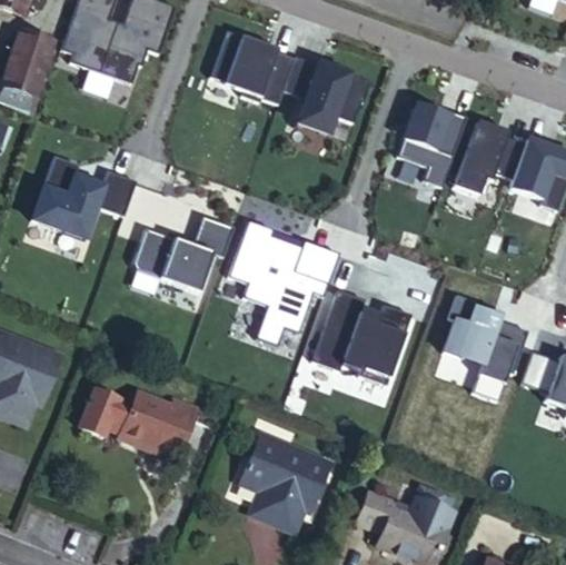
[(0,0),(0,3),(25,15),(30,0),(0,0)]
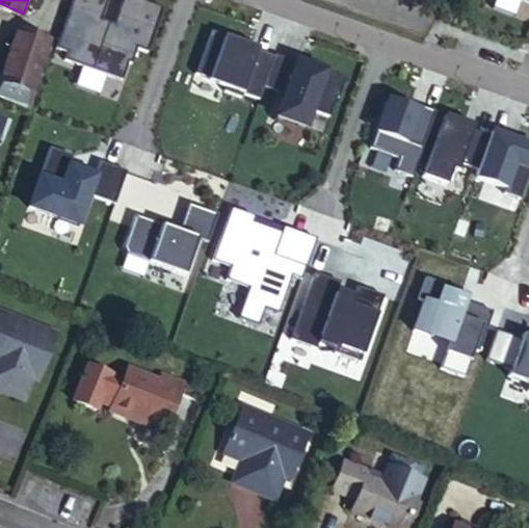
[(128,58),(131,59),(136,44),(148,48),(161,3),(152,0),(120,0),(113,21),(100,17),(105,0),(67,0),(55,38),(53,45),(68,49),(64,57),(122,76),(128,58)]
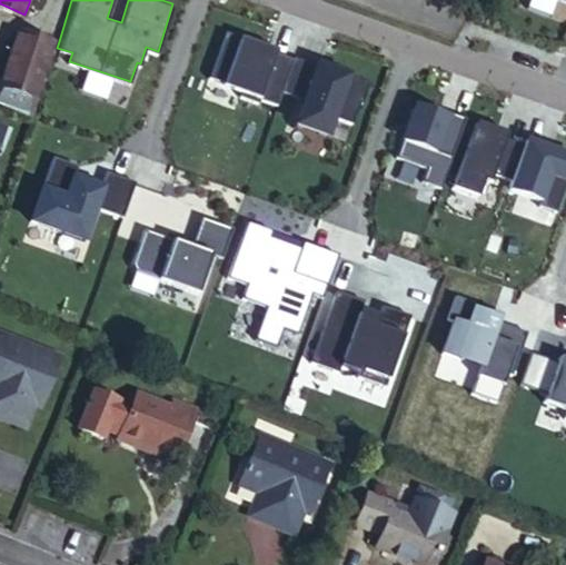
[(284,89),(295,58),(276,51),(276,53),(256,47),(257,41),(227,30),(210,76),(244,88),(241,96),(259,101),(261,97),(278,103),(284,89)]
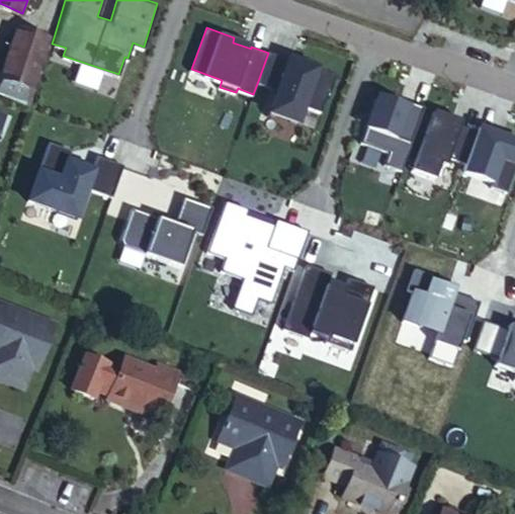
[(54,37),(22,28),(7,80),(38,89),(52,44),(54,37)]
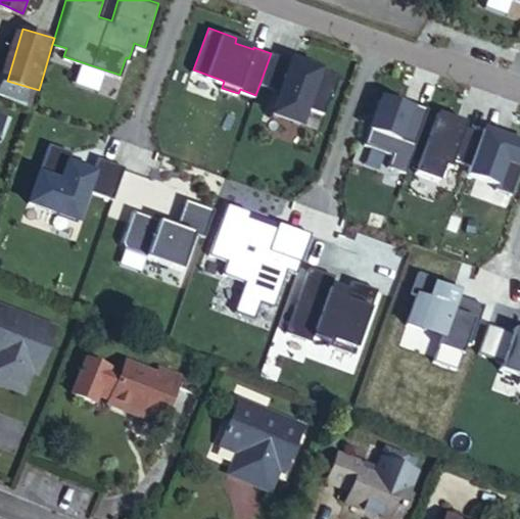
[(273,112),(300,123),(305,108),(322,113),(329,95),(331,95),(338,75),(319,67),(318,72),(304,66),(305,63),(272,51),(271,53),(261,82),(281,90),(273,112)]
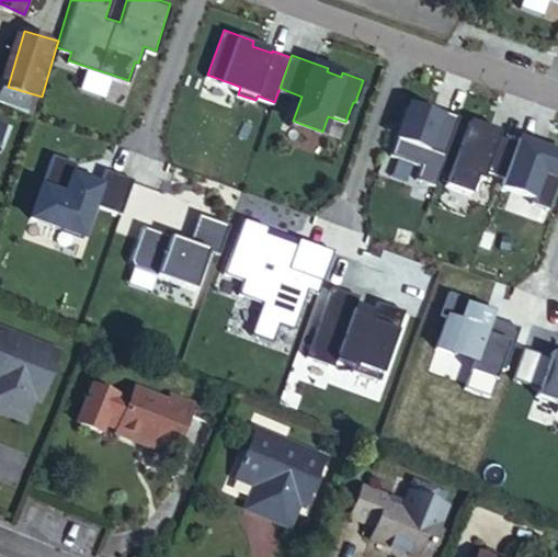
[(42,97),(8,87),(2,102),(35,116),(42,97)]
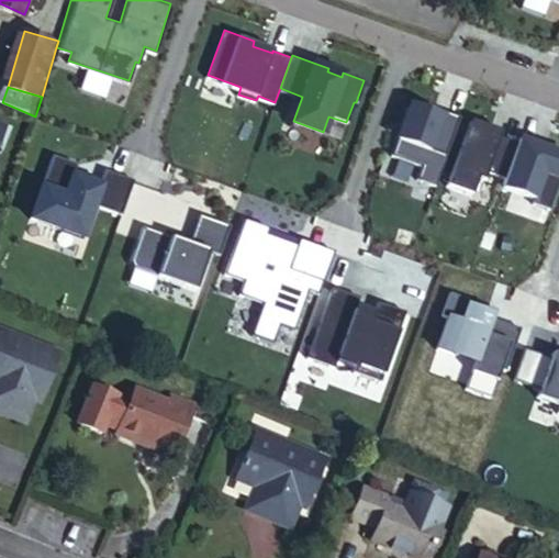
[(418,178),(437,185),(461,115),(444,109),(443,114),(411,103),(393,155),(423,165),(418,178)]
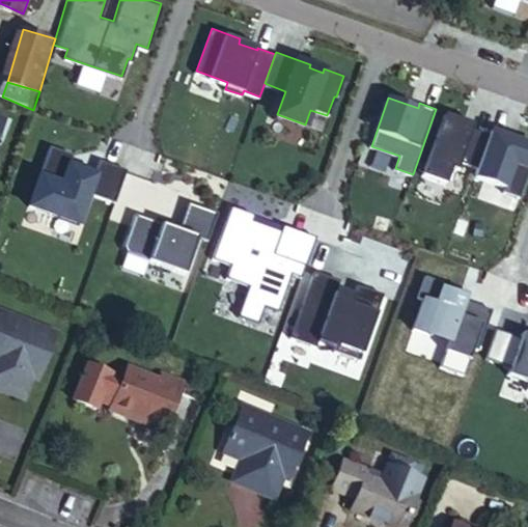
[(0,138),(9,116),(0,112),(0,138)]
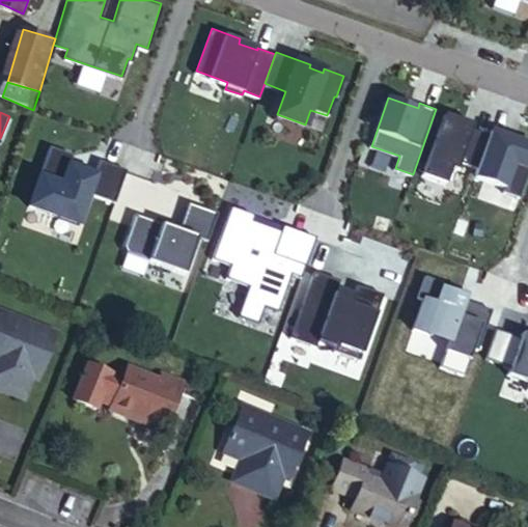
[(452,166),(457,168),(461,160),(478,166),(490,134),(473,128),(463,125),(465,119),(445,112),(423,174),(447,183),(452,166)]
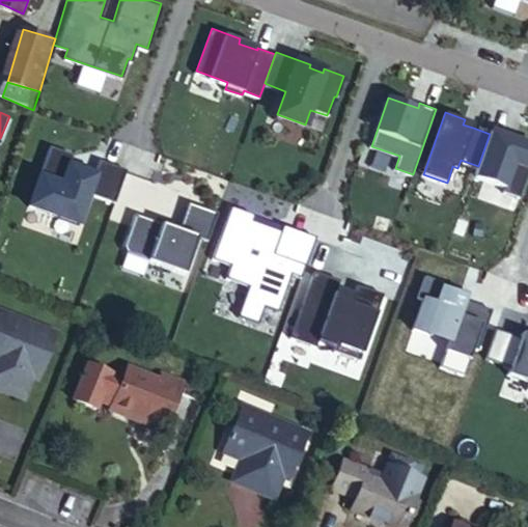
[(474,122),(465,119),(463,125),(473,128),(474,122)]
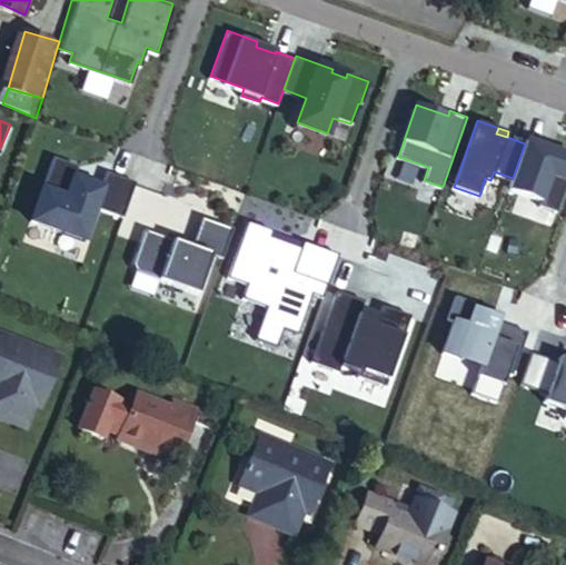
[(550,174),(565,179),(565,151),(527,138),(525,144),(513,178),(509,188),(542,199),(550,174)]
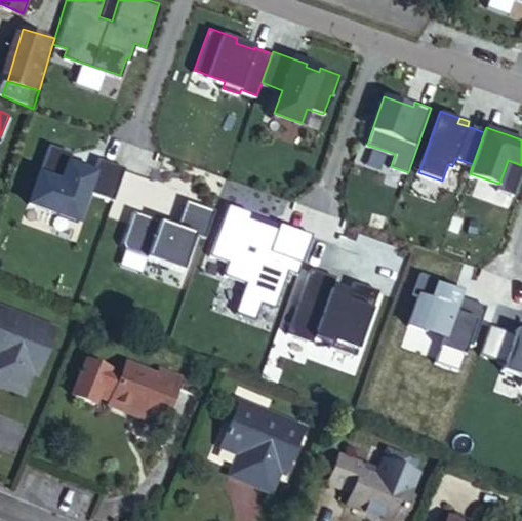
[(71,153),(47,145),(28,204),(78,222),(87,191),(115,199),(126,167),(97,157),(92,172),(67,163),(71,153)]
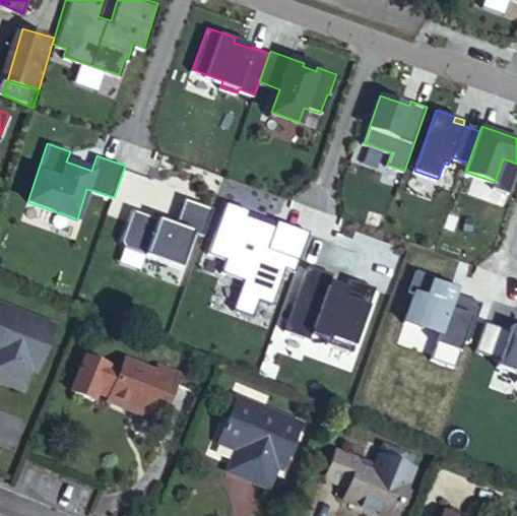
[(176,222),(132,208),(121,241),(125,247),(183,267),(195,231),(204,234),(214,206),(185,196),(176,222)]
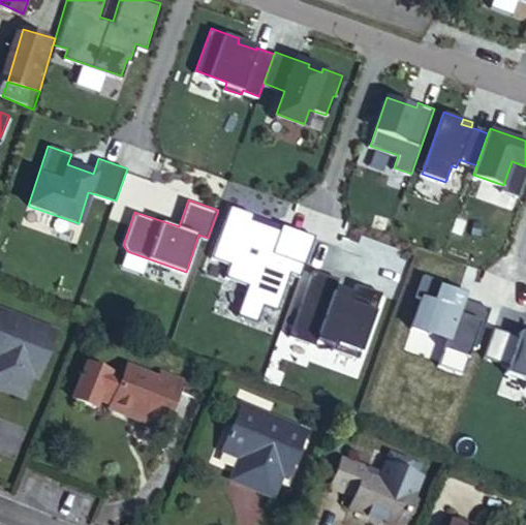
[(254,212),(231,204),(213,256),(230,263),(226,275),(249,283),(239,313),(258,320),(264,303),(278,308),(291,271),(301,274),(315,234),(283,222),(281,228),(252,218),(254,212)]
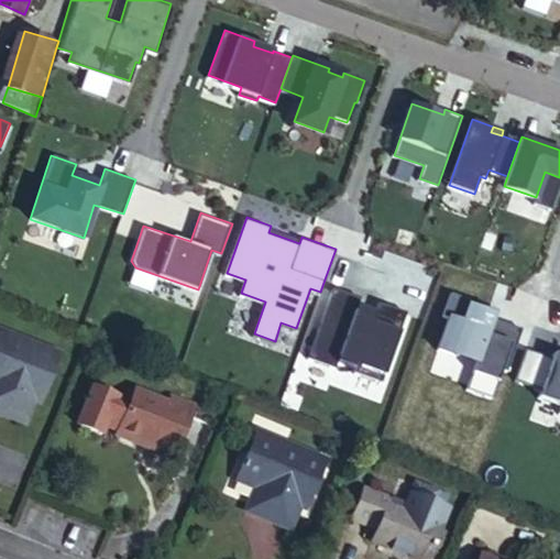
[(335,286),(309,357),(337,365),(340,358),(359,364),(357,371),(384,380),(408,309),(380,299),(375,315),(357,308),(361,296),(335,286)]
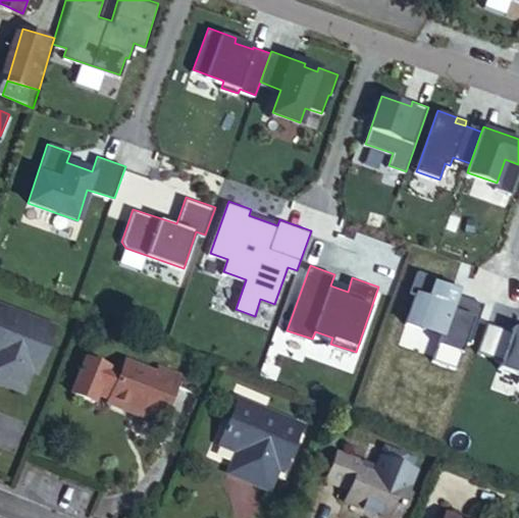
[(438,275),(420,268),(412,290),(418,292),(409,319),(444,331),(434,358),(458,366),(467,340),(472,342),(486,303),(461,294),(459,293),(461,289),(436,280),(438,275)]
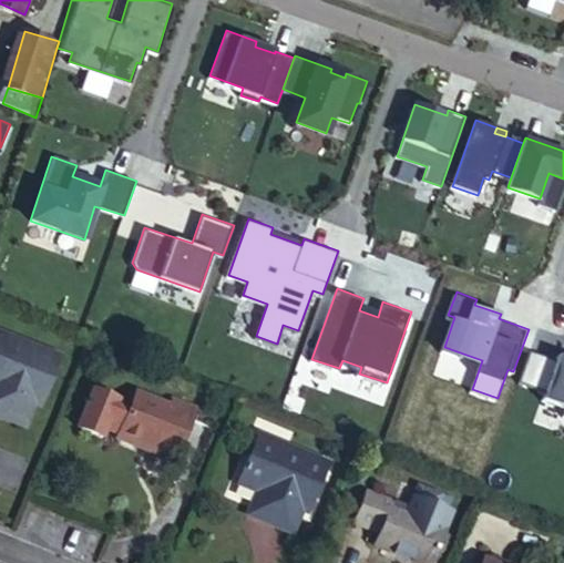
[(504,309),(477,299),(474,305),(501,314),(499,318),(501,319),(504,309)]
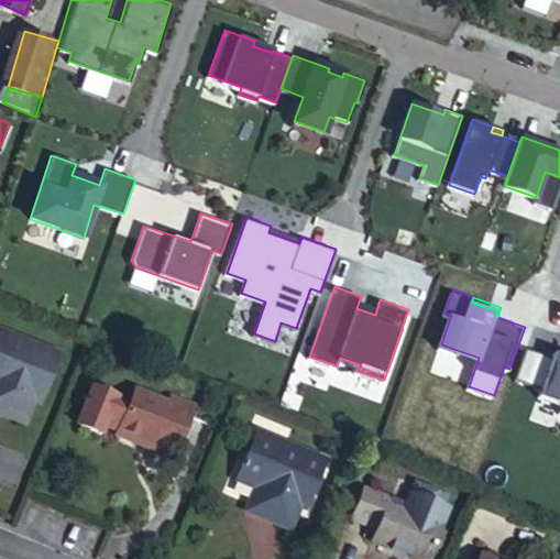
[(0,383),(1,384),(0,385),(0,409),(28,422),(36,398),(43,401),(64,351),(0,326),(0,383)]
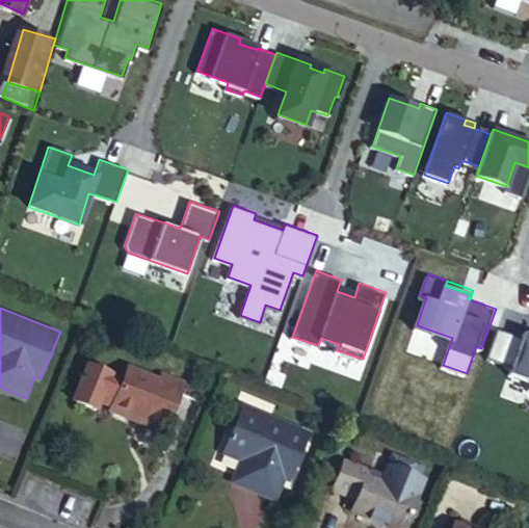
[(522,337),(498,328),(487,358),(511,366),(508,374),(528,380),(528,390),(528,334),(524,332),(522,337)]
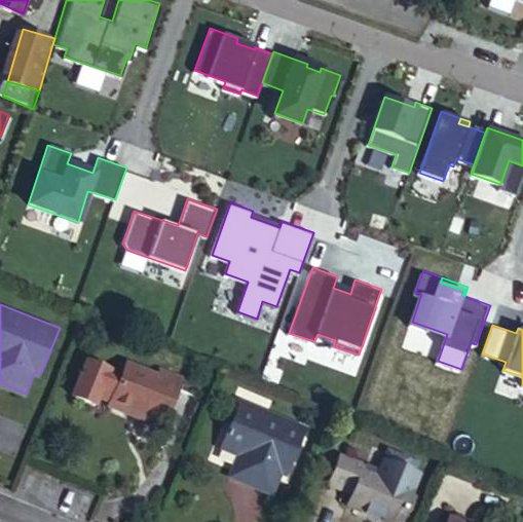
[(110,399),(109,402),(131,410),(133,406),(145,410),(164,419),(181,382),(157,374),(125,361),(118,379),(105,374),(108,367),(85,359),(72,394),(95,402),(98,394),(110,399)]
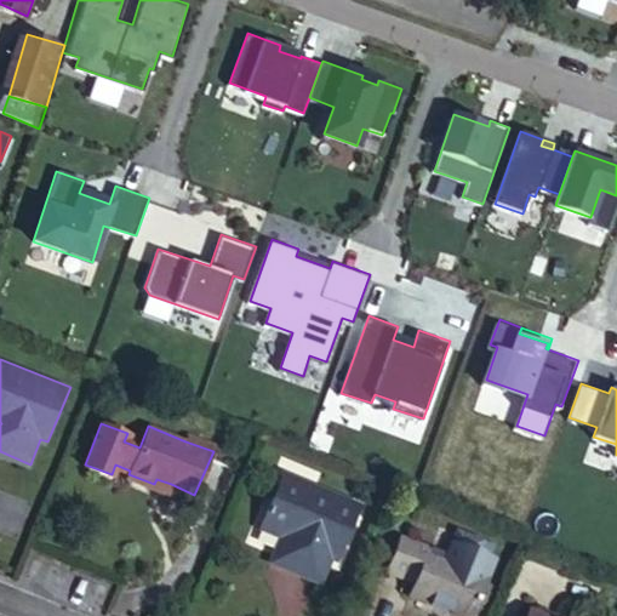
[(189,433),(186,441),(213,451),(217,443),(189,433)]
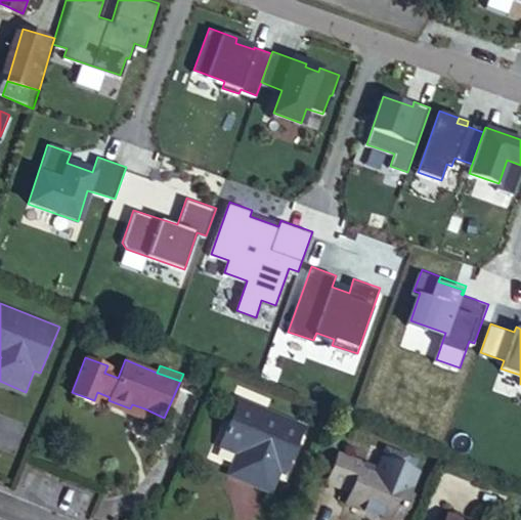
[(241,397),(221,444),(240,451),(230,473),(271,490),(280,469),(287,471),(306,425),(241,397)]
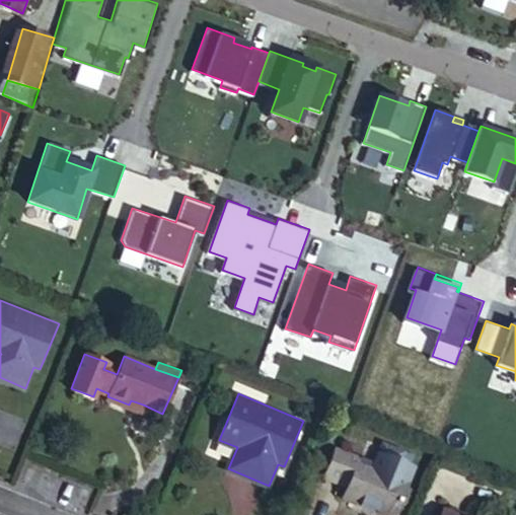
[(131,400),(129,405),(141,410),(143,405),(131,400)]
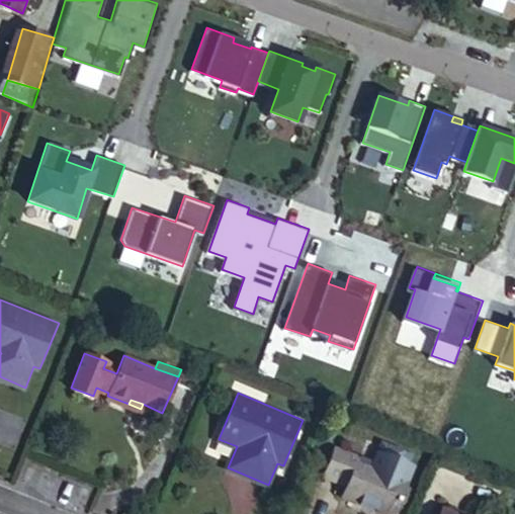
[(385,441),(375,467),(409,481),(416,464),(412,463),(403,459),(407,449),(385,441)]
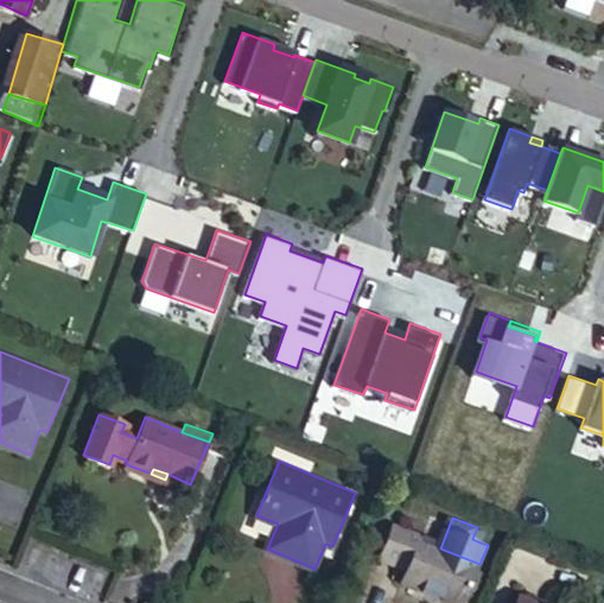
[(423,533),(395,522),(380,557),(407,569),(419,540),(423,533)]
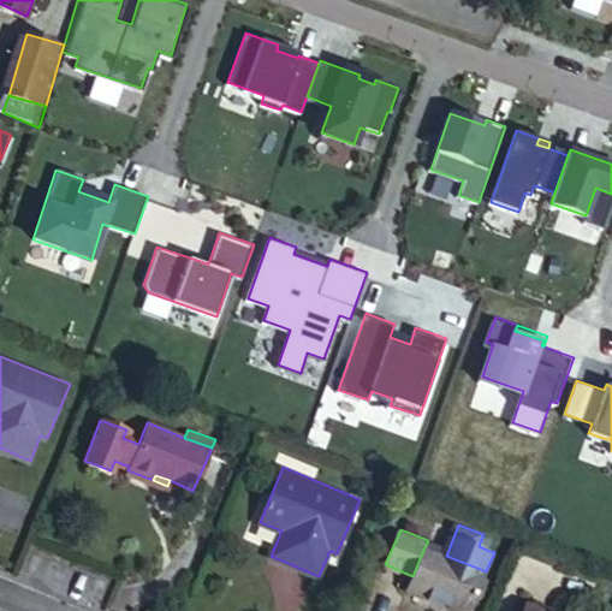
[(494,539),(483,534),(479,546),(489,551),(494,539)]
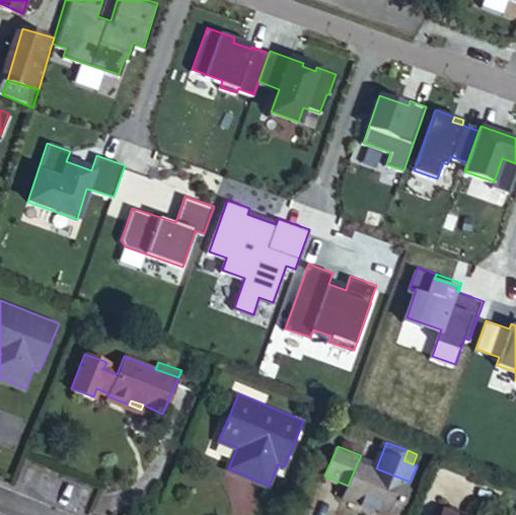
[(343,498),(377,512),(380,506),(397,513),(410,482),(376,468),(358,461),(348,486),(343,498)]
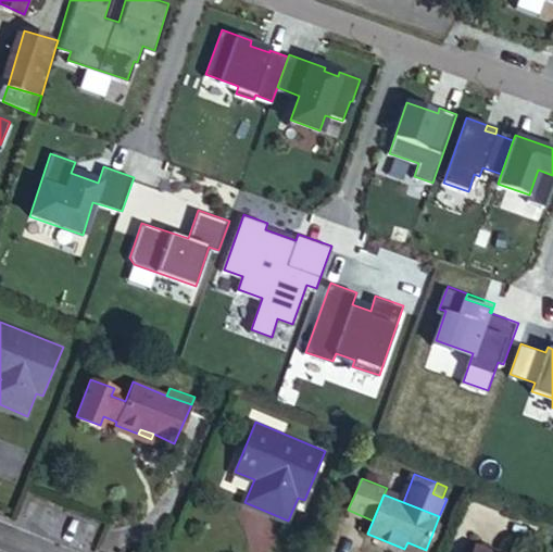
[(407,542),(404,549),(412,551),(424,551),(426,550),(407,542)]
